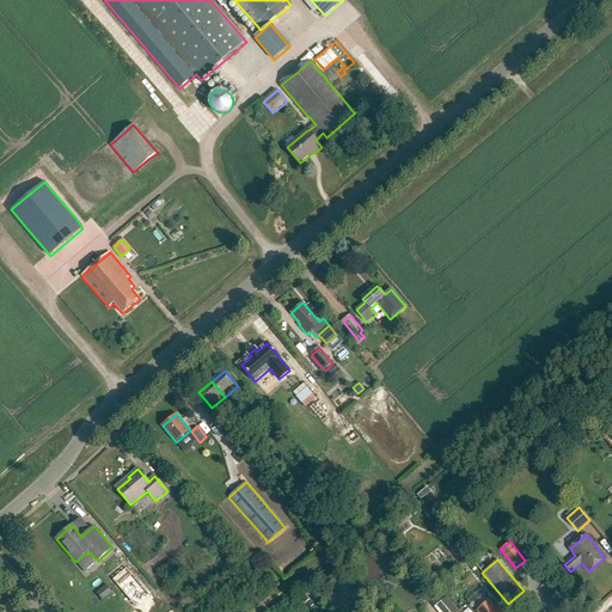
[(136,607),(150,595),(127,568),(114,580),(136,607)]
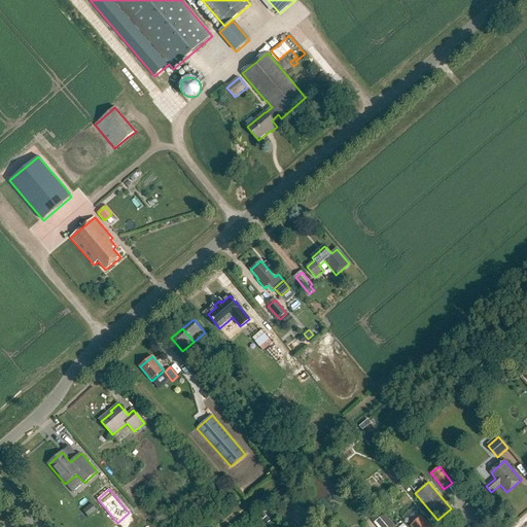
[(92,503),(83,511),(89,517),(97,510),(92,503)]
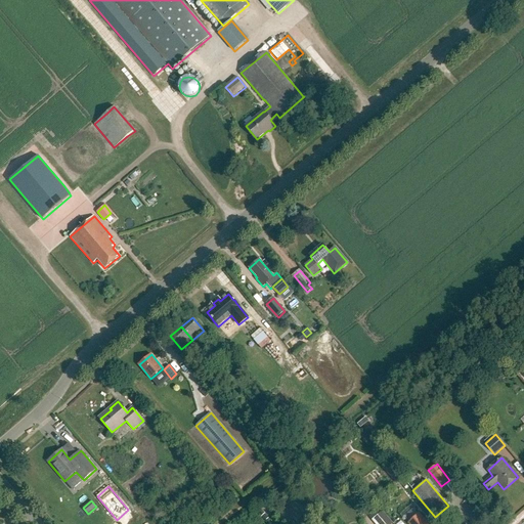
[(369,517),(375,523),(385,523),(376,512),(369,517)]
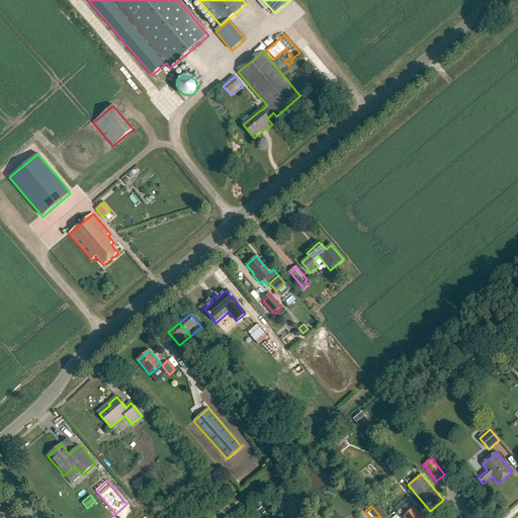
[(403,517),(423,517),(414,507),(403,517)]
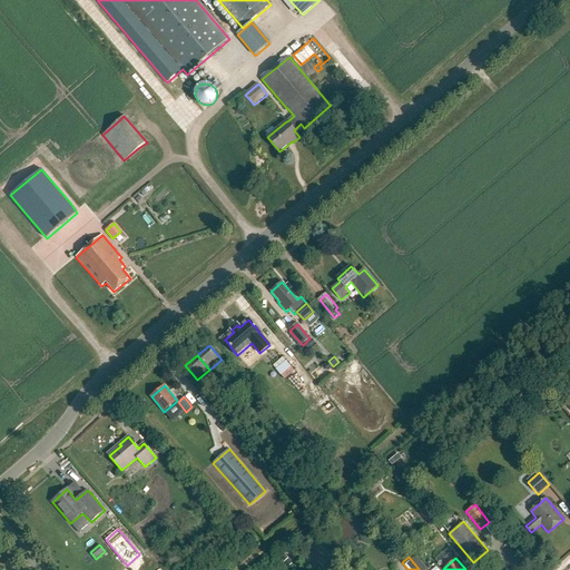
All buildings are outlined.
